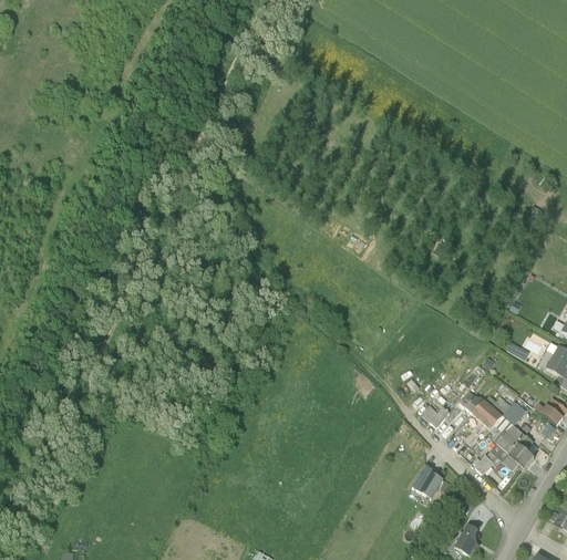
[(533,205),(529,210),(542,218),(545,211),(533,205)]
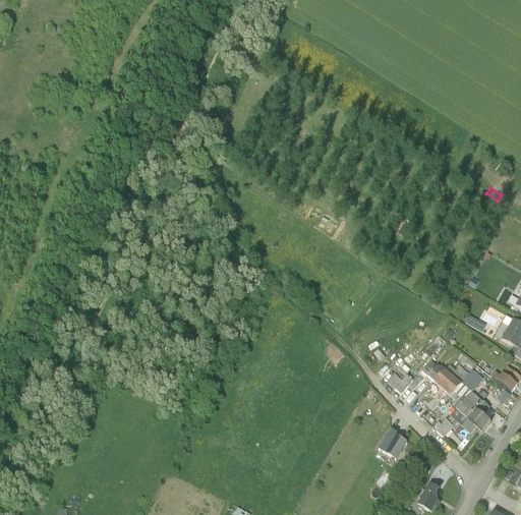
[(405,220),(398,231),(400,232),(405,235),(409,230),(407,229),(411,224),(405,220)]
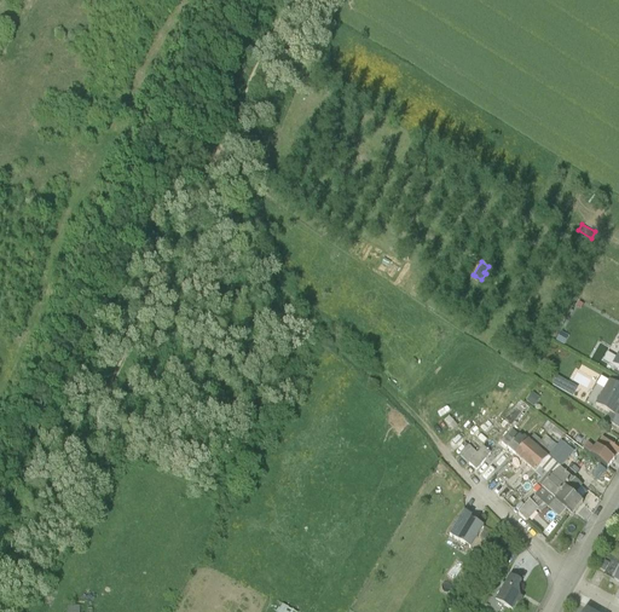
[(603,373),(599,381),(605,385),(609,376),(603,373)]
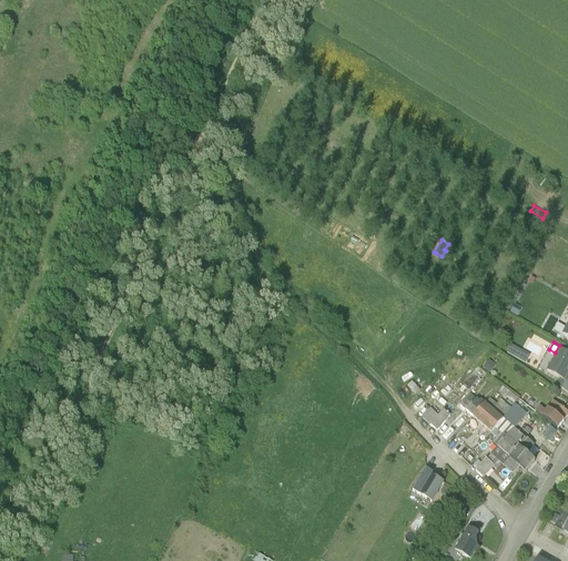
[(567,349),(559,345),(547,367),(559,375),(555,381),(560,384),(567,388),(567,370),(567,371),(567,370),(567,349)]
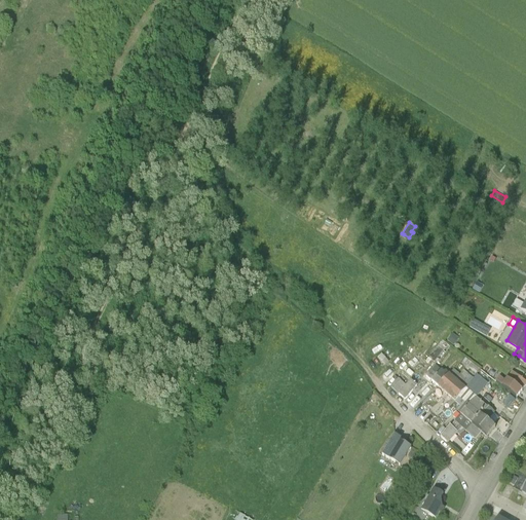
[(436,358),(448,342),(442,338),(438,343),(428,356),(434,361),(436,358)]
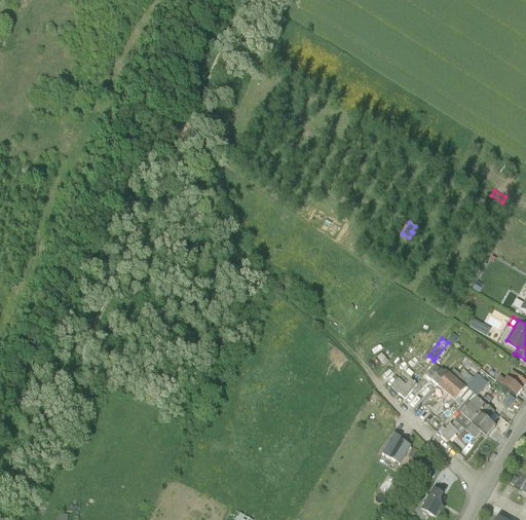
[(448,342),(436,358),(440,361),(452,345),(448,342)]
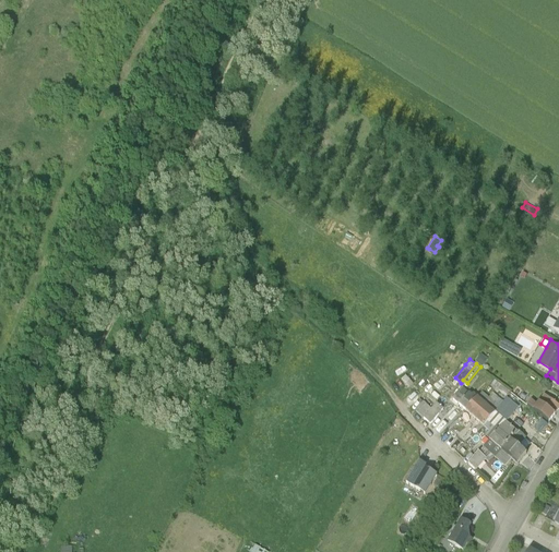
[(405,372),(401,376),(409,385),(414,381),(405,372)]
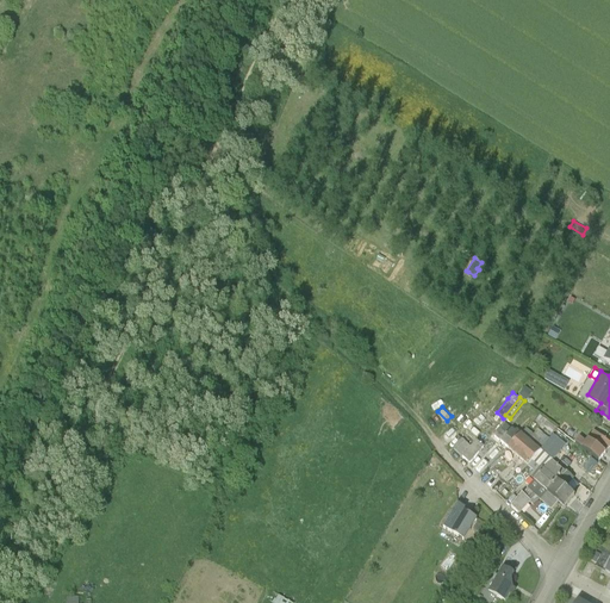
[(543,415),(540,421),(552,430),(555,426),(543,415)]
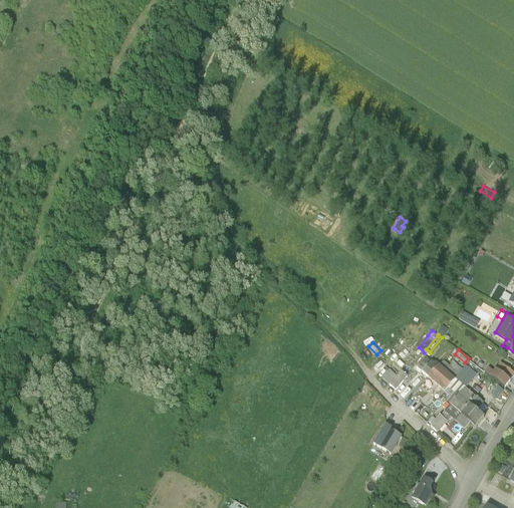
[(428,374),(439,362),(436,359),(434,361),(431,359),(426,354),(416,365),(422,369),(428,374)]
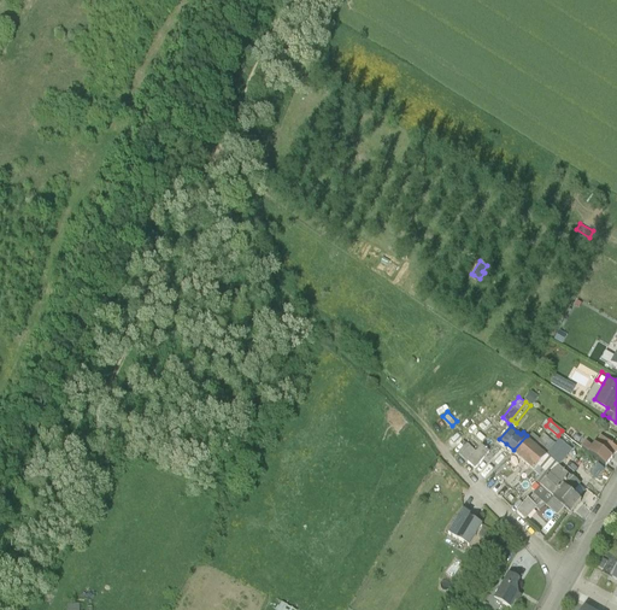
[(547,453),(534,468),(539,474),(535,479),(540,484),(559,463),(569,452),(557,443),(557,441),(544,432),(534,443),(547,453)]
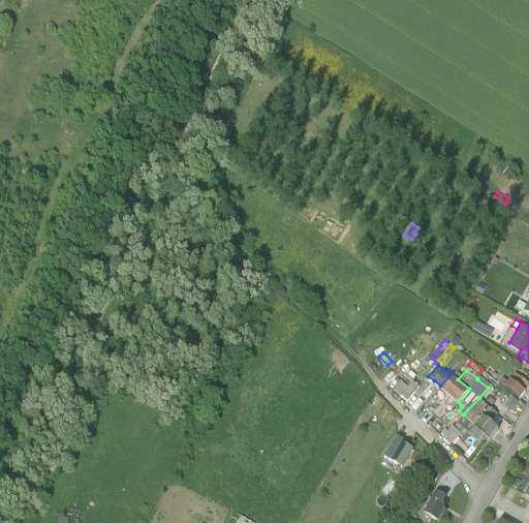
[(508,380),(504,386),(520,398),(525,390),(528,385),(528,381),(516,371),(508,380)]
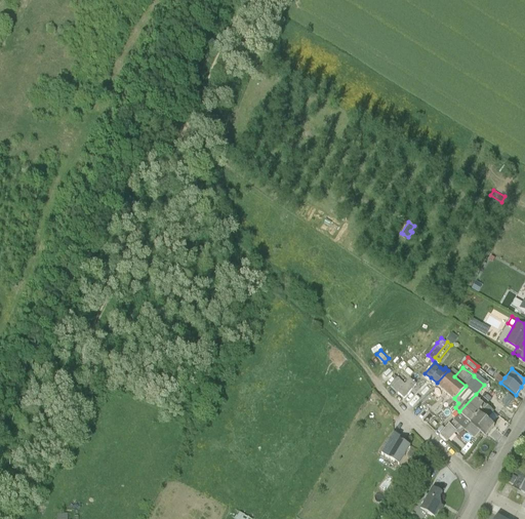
[(448,370),(437,383),(454,398),(466,386),(454,376),(448,370)]
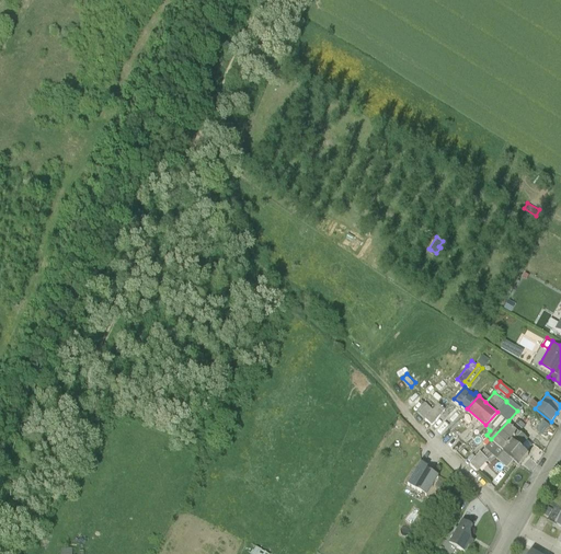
[(506,402),(517,411),(519,407),(515,403),(510,397),(506,402)]
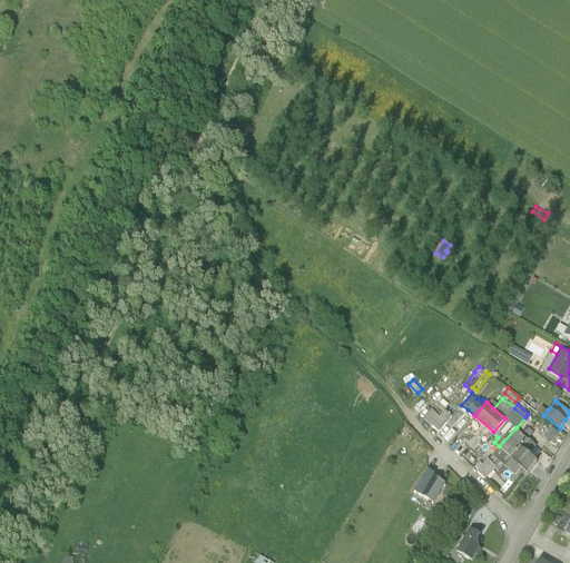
[(95,414),(94,425),(100,426),(105,422),(107,415),(106,408),(99,405),(95,414)]
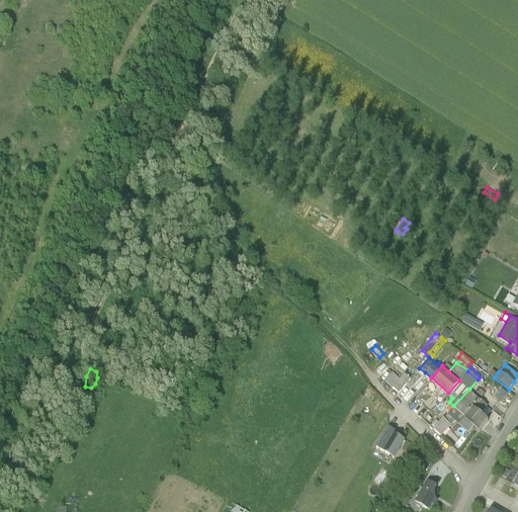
[(494,377),(498,372),(492,368),(488,373),(494,377)]
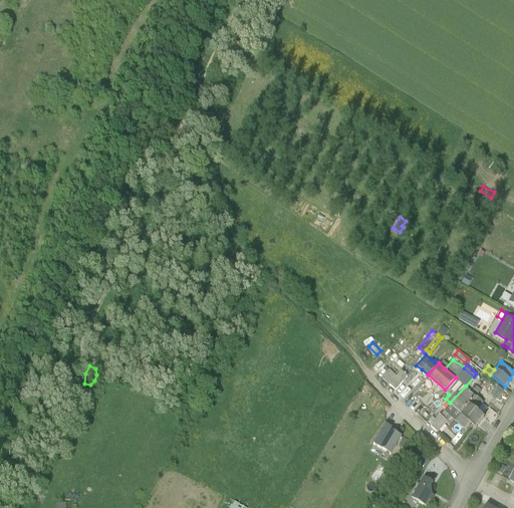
[(390,384),(397,373),(390,366),(381,375),(390,384)]
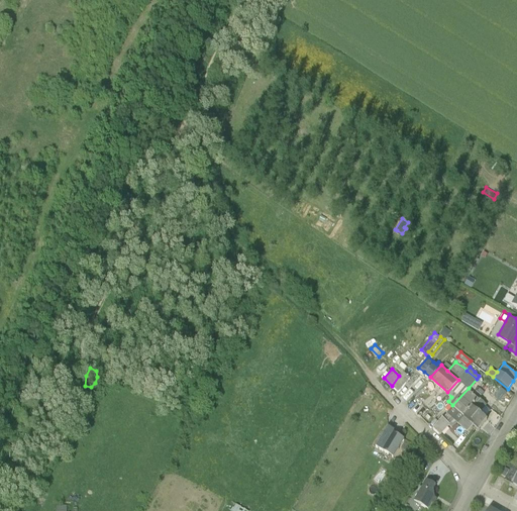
[(399,376),(392,386),(398,391),(410,377),(404,371),(399,376)]
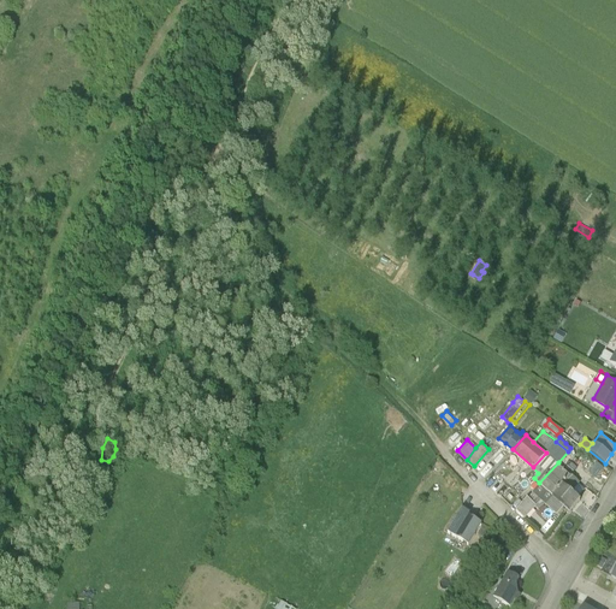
[(508,461),(499,467),(508,477),(515,471),(508,461)]
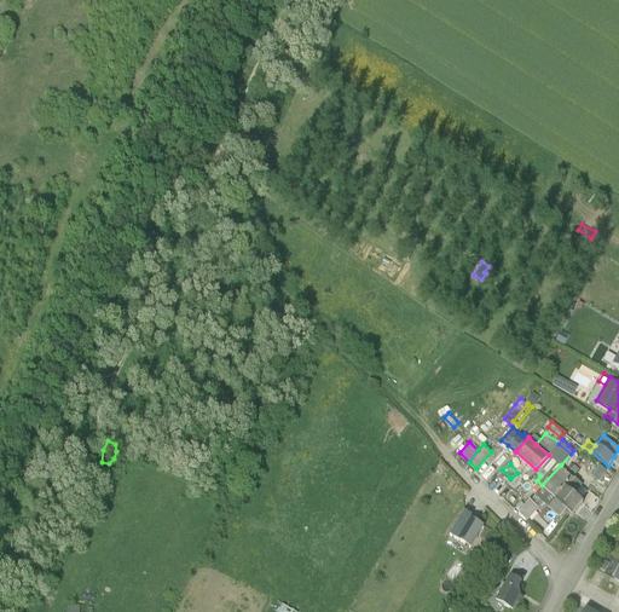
[(542,485),(553,495),(565,485),(574,477),(561,465),(542,485)]
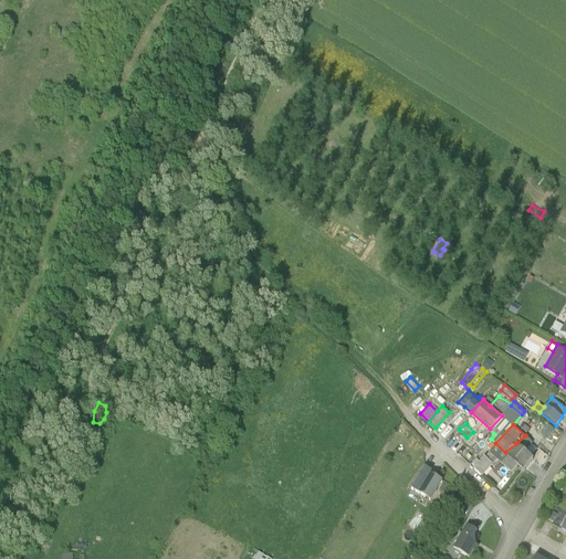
[(525,435),(516,443),(525,451),(532,441),(525,435)]
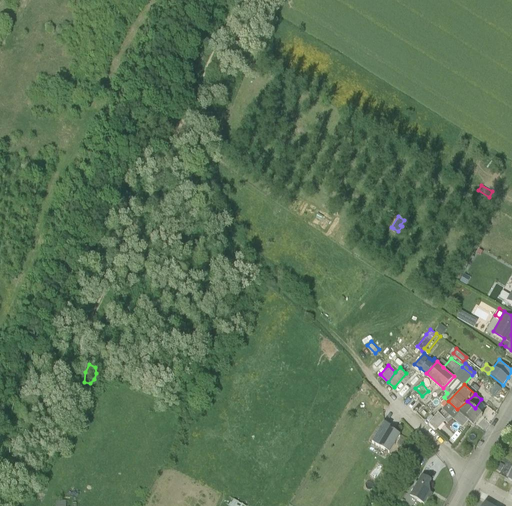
[(457,409),(448,401),(442,406),(454,413),(457,409)]
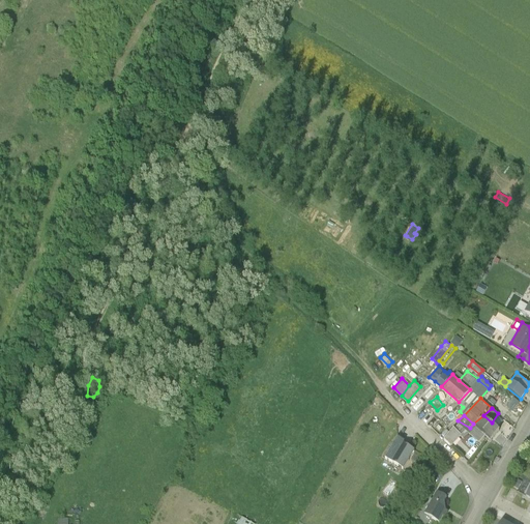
[(473,424),(470,428),(476,433),(479,429),(491,439),(500,429),(492,423),(483,415),(473,424)]
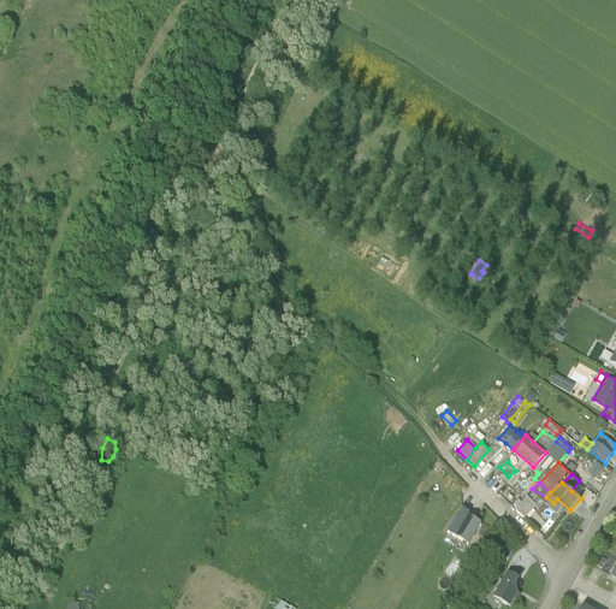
[(527,496),(515,509),(525,516),(535,503),(527,496)]
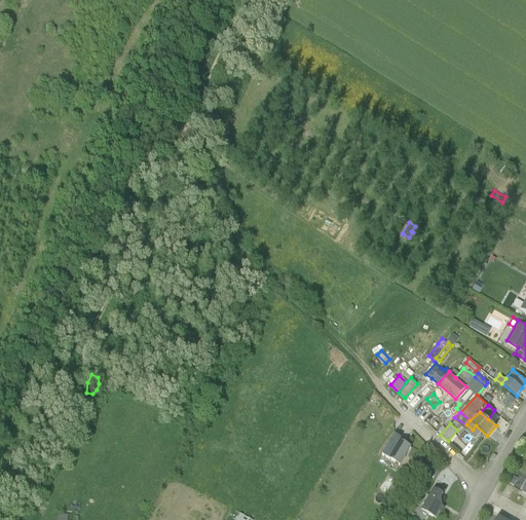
[(476,425),(473,430),(476,436),(479,439),(485,433),(476,425)]
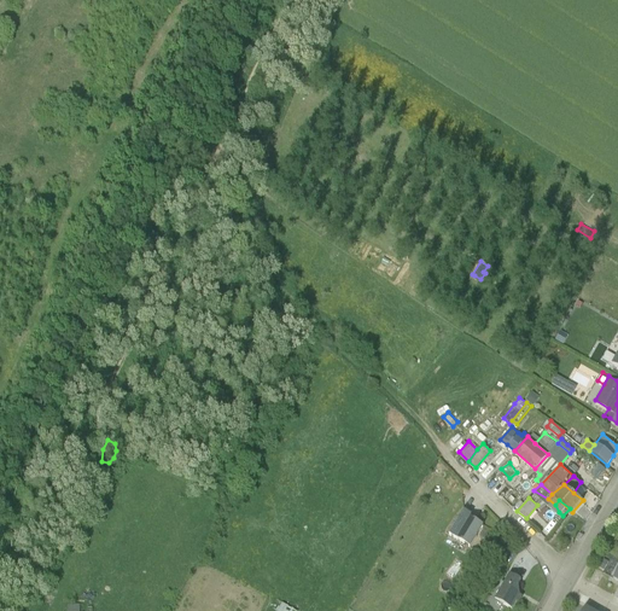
[(464,507),(449,530),(470,542),(484,521),(464,507)]
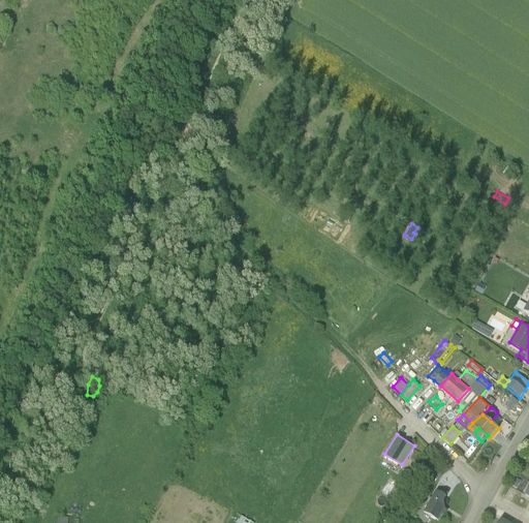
[(424,458),(418,466),(426,469),(430,461),(424,458)]
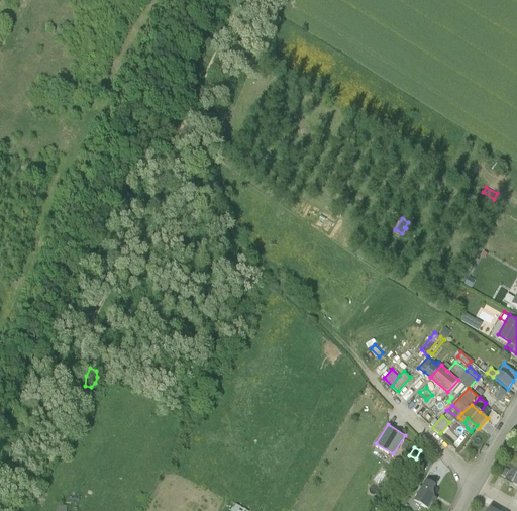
[(425,476),(414,498),(425,504),(427,505),(435,490),(433,489),(436,482),(425,476)]
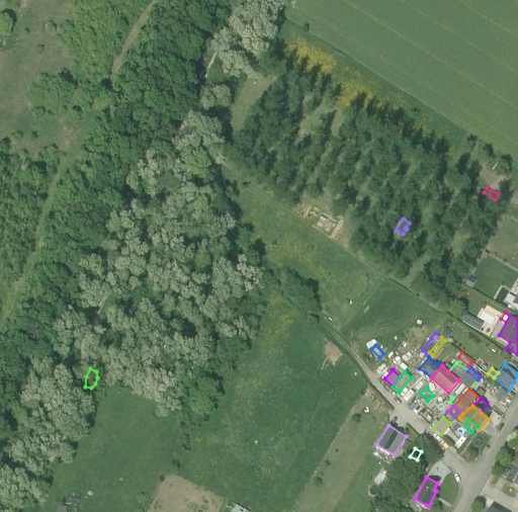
[(233,511),(238,503),(231,500),(227,508),(233,511)]
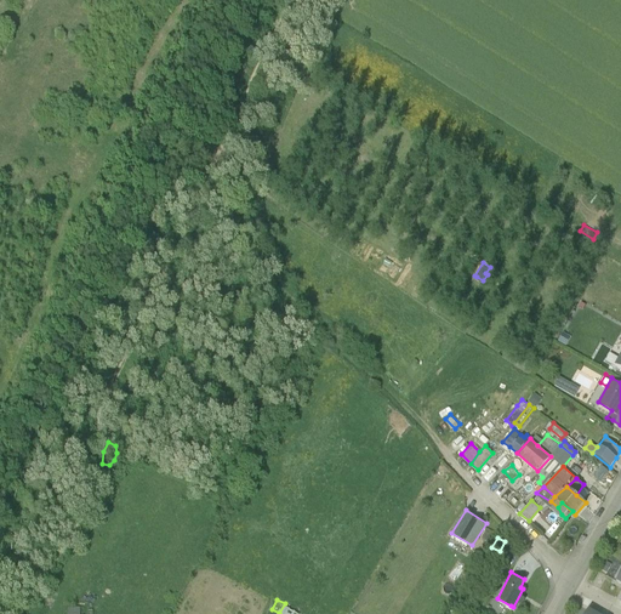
[(285,603),(279,613),(281,613),(297,613),(300,610),(285,603)]
